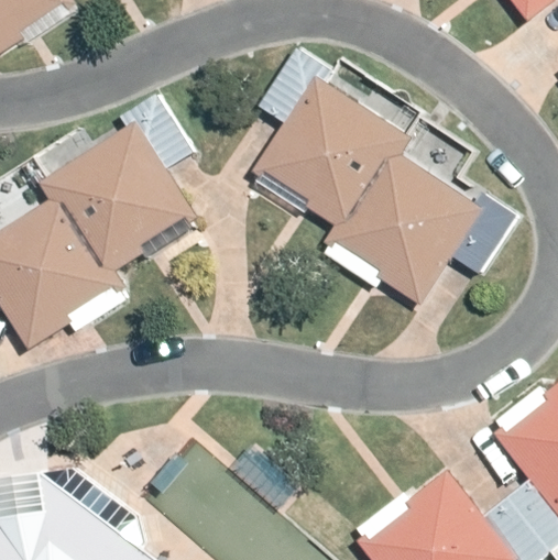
[(0,52),(75,3),(73,0),(0,0),(0,52)]
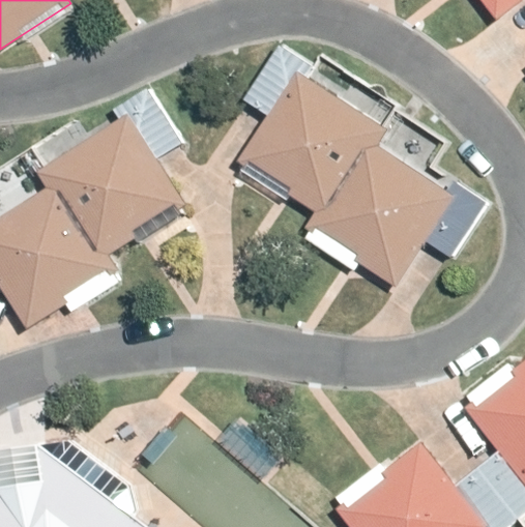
[(480,0),(495,18),(516,0),(480,0)]
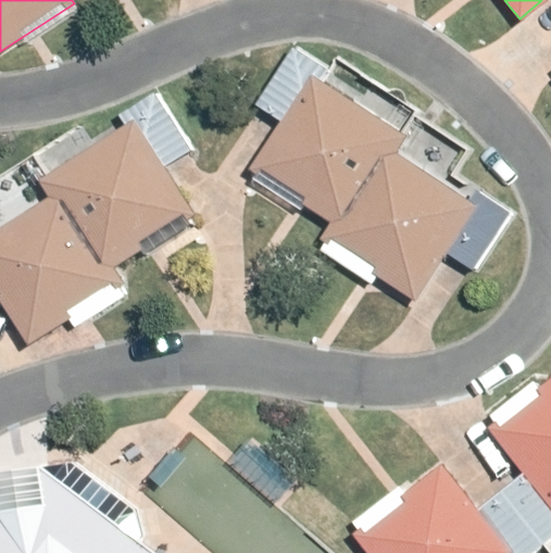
[(407,135),(310,73),(248,168),(329,222),(318,239),(414,301),(476,205),(396,153),(407,135)]
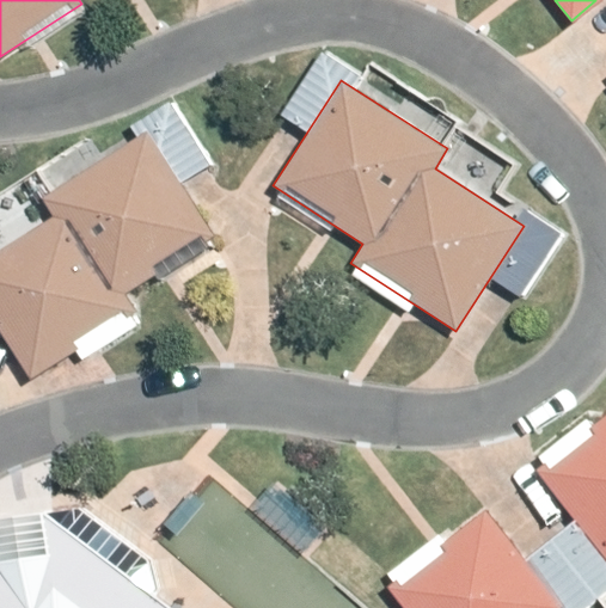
[(210,234),(145,130),(42,196),(54,215),(0,249),(0,331),(31,379),(136,312),(123,289),(210,234)]
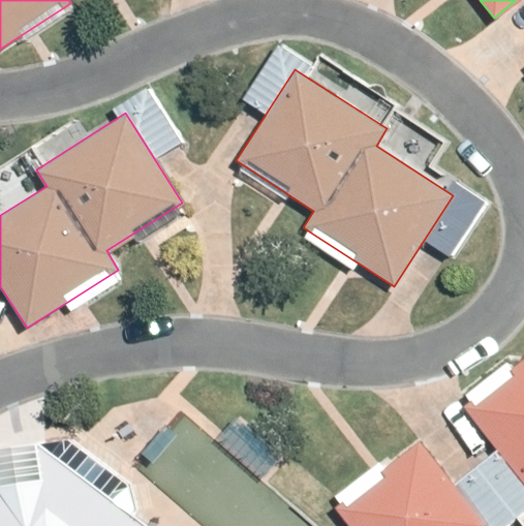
[(523,358),(463,407),(523,484),(523,358)]
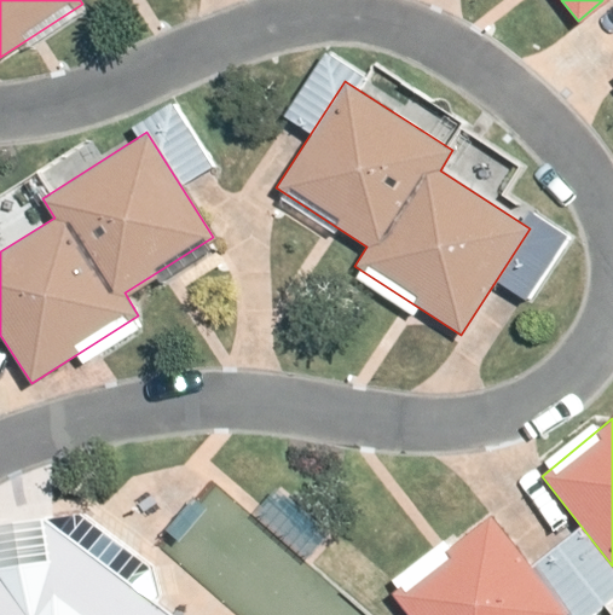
[(0,614),(188,614),(48,510),(46,460),(0,481),(0,614)]
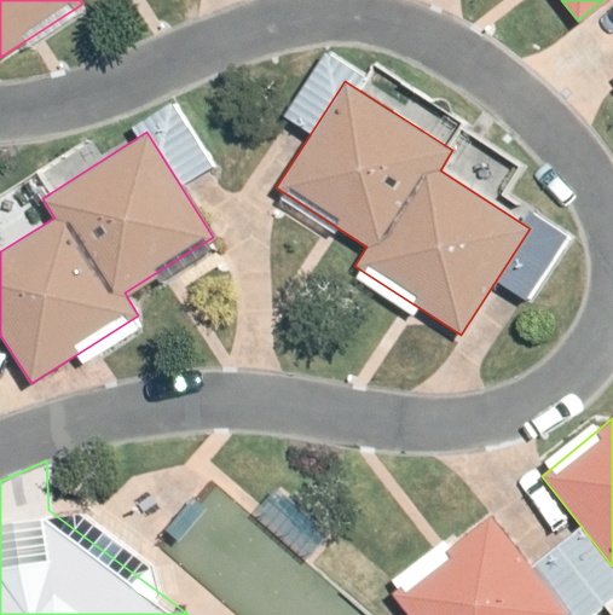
[(564,614),(567,613),(489,514),(389,592),(408,614),(564,614)]
